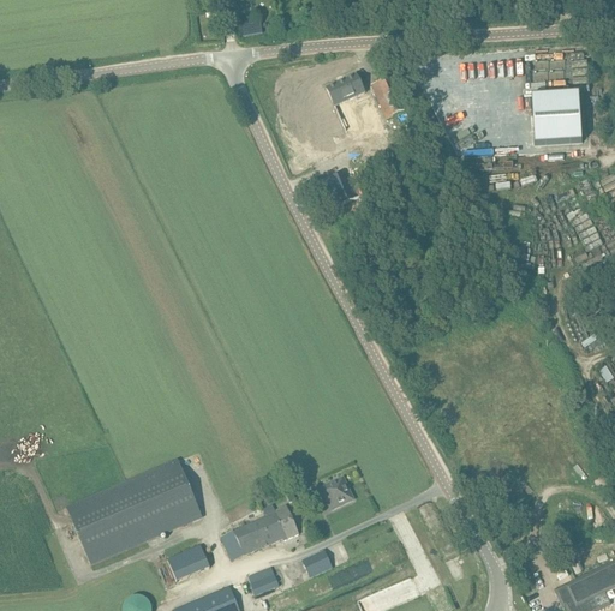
[(260,22),(239,25),(242,36),(262,33),(260,22)]
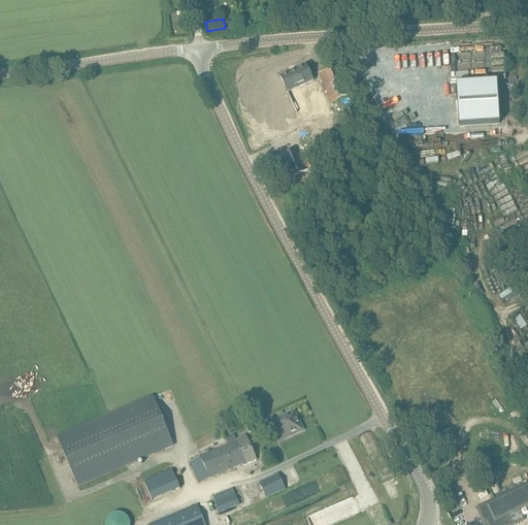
[(286,71),(279,74),(288,91),(314,78),(311,75),(305,62),(286,71)]
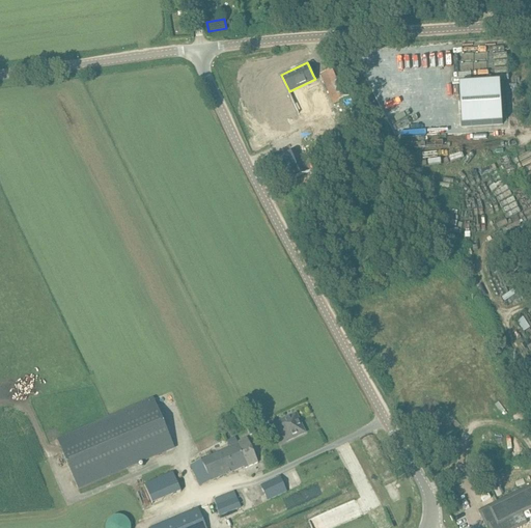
[(320,72),(325,81),(333,101),(348,93),(337,64),(320,72)]
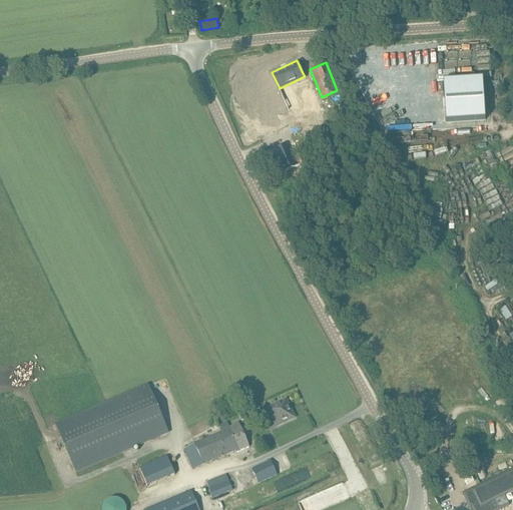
[(485,117),(483,78),(444,80),(446,120),(485,117)]
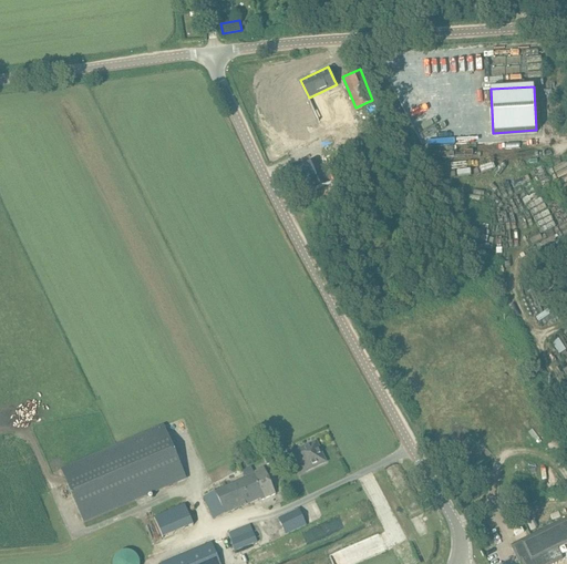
[(423,127),(439,122),(429,94),(413,100),(423,127)]
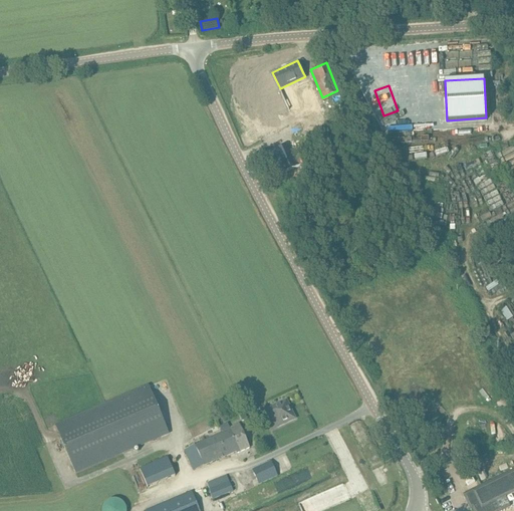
[(318,108),(315,101),(311,91),(291,100),(298,117),(318,108)]
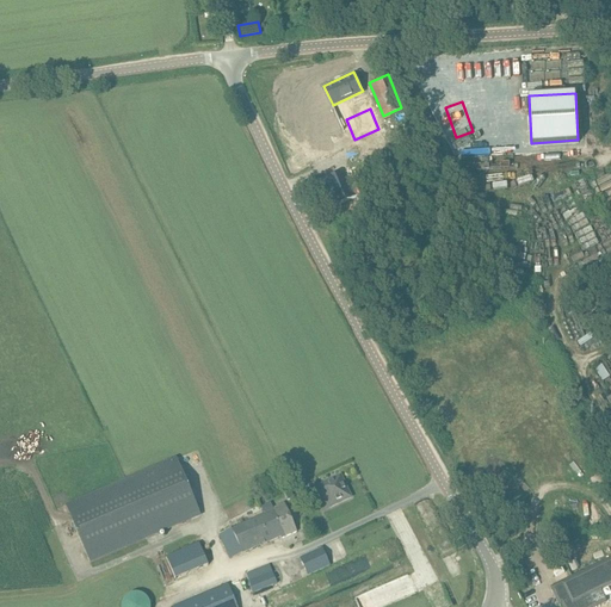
[(327,208),(358,193),(355,184),(346,187),(339,169),(326,175),(315,180),(327,208)]
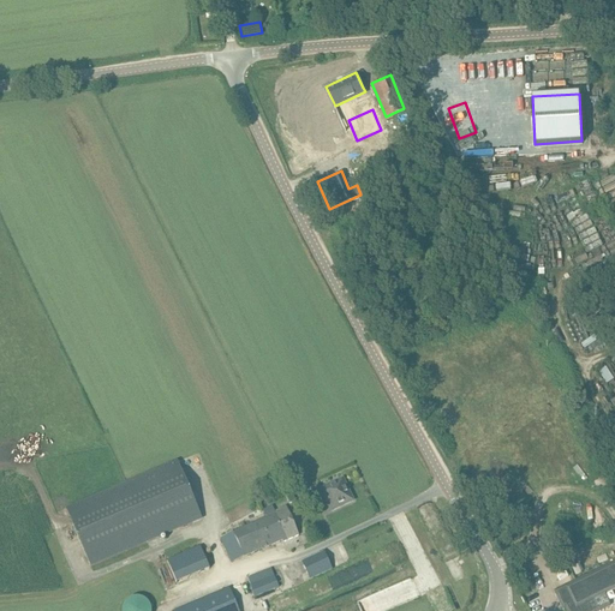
[(598,367),(605,381),(614,375),(607,363),(598,367)]
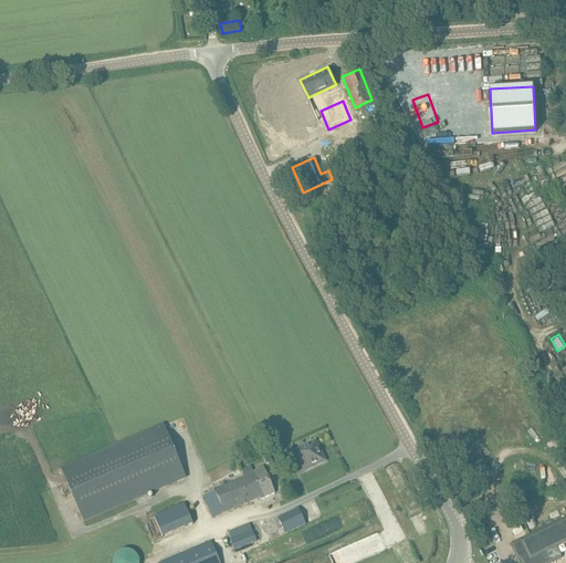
[(164,421),(125,438),(125,440),(61,468),(83,518),(186,473),(164,421)]
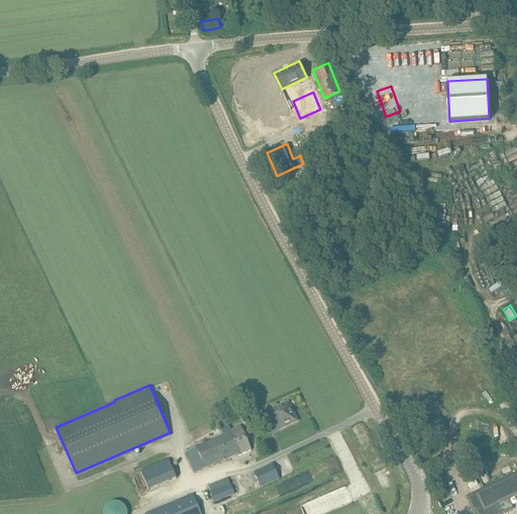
[(271,411),(264,415),(267,422),(275,418),(279,427),(297,419),(288,401),(270,409),(271,411)]
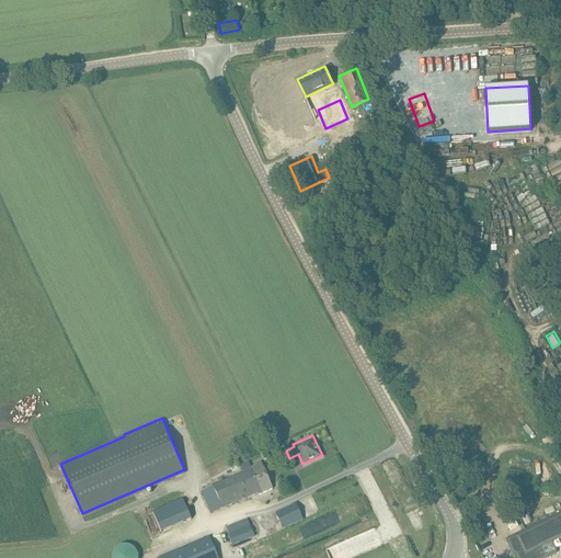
[(297,456),(290,459),(296,468),(301,465),(297,456)]
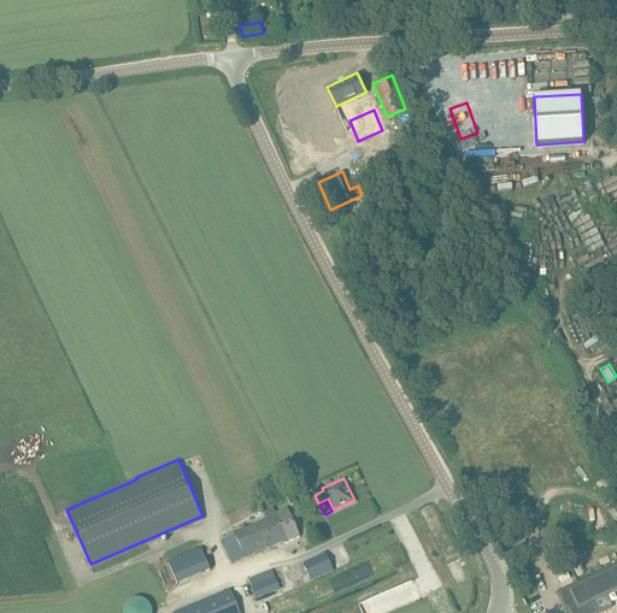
[(285,541),(289,540),(300,534),(287,505),(276,511),(274,506),(264,510),(266,517),(234,531),(221,537),(233,561),(245,555),(245,556),(283,540),(285,541)]
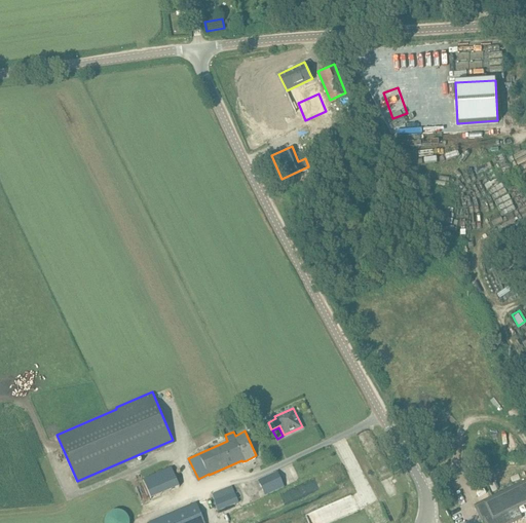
[(387,464),(376,471),(380,478),(391,472),(387,464)]
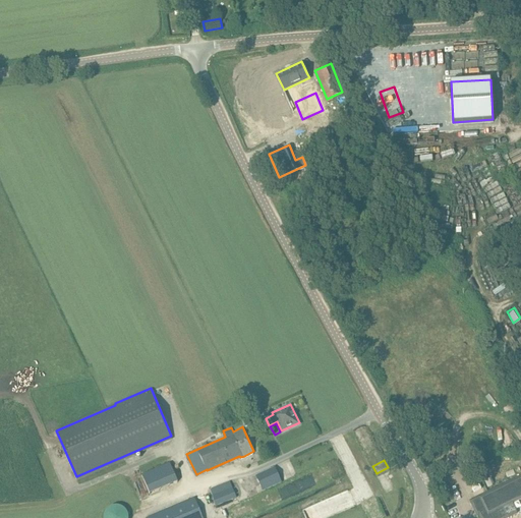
[(150,493),(177,480),(170,461),(141,473),(150,493)]
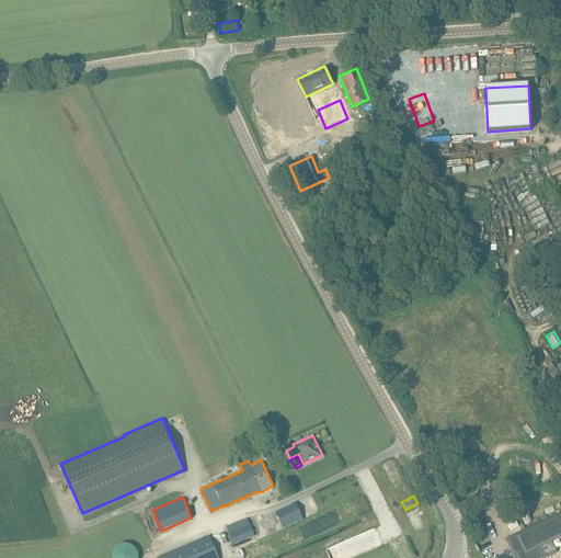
[(283,527),(304,517),(296,501),(275,511),(283,527)]
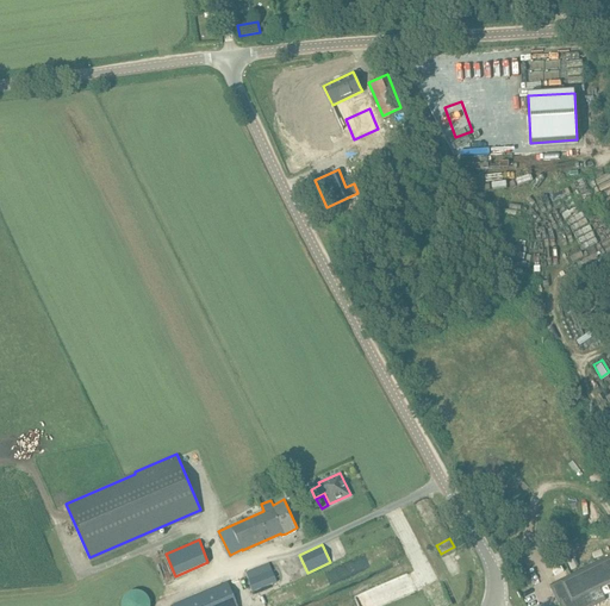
[(609,554),(561,579),(551,583),(556,597),(559,595),(564,605),(590,605),(605,599),(599,587),(609,581),(609,554)]
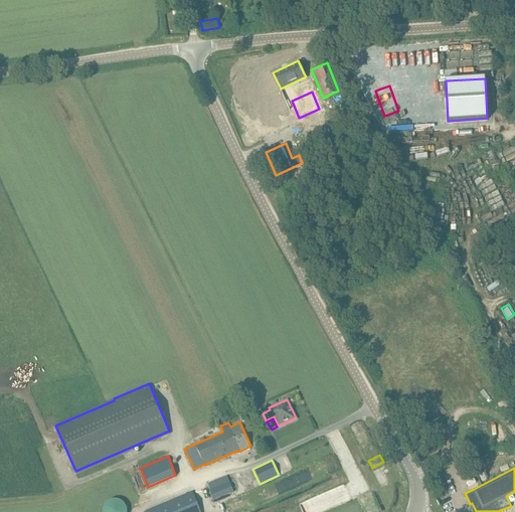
[(229,480),(209,488),(212,498),(233,490),(229,480)]
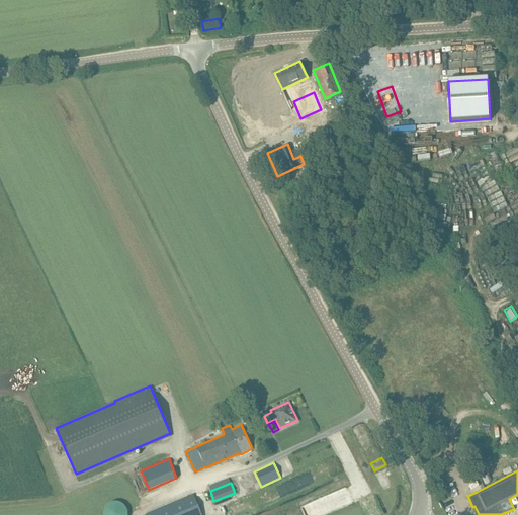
[(350,486),(277,514),(320,514),(327,512),(325,507),(342,500),(342,501),(354,496),(350,486)]
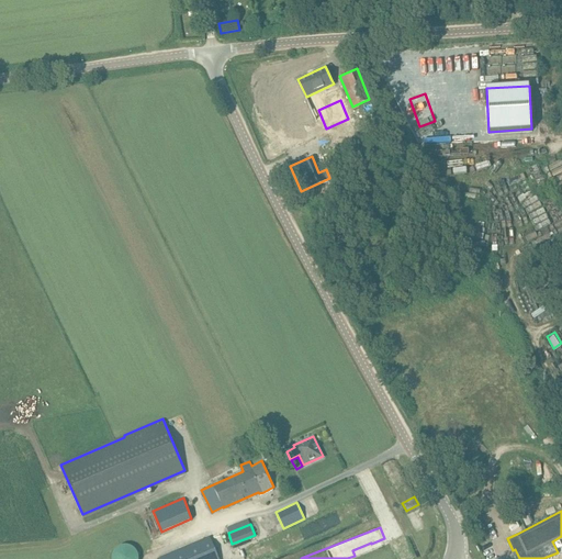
[(157,558),(220,558),(209,535),(157,557),(157,558)]
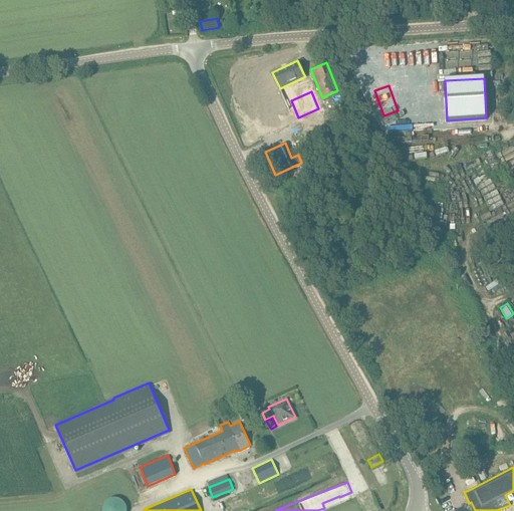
[(122,500),(120,498),(116,497),(112,497),(108,499),(104,502),(103,505),(102,509),(102,510),(126,510),(126,507),(125,503),(122,500)]
